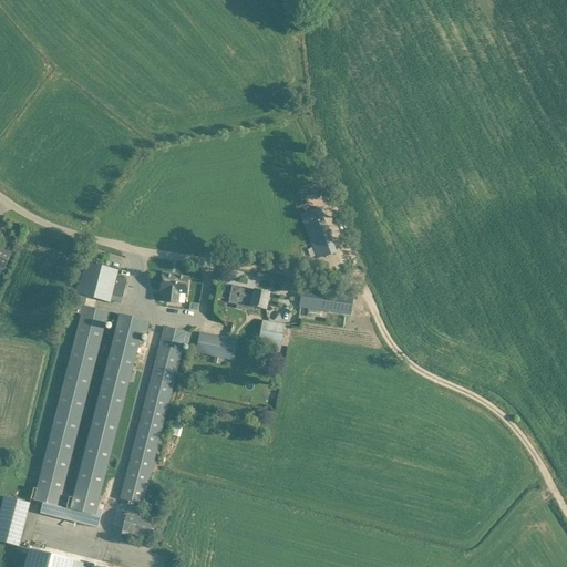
[(325,257),(337,253),(326,227),(315,232),(325,257)]
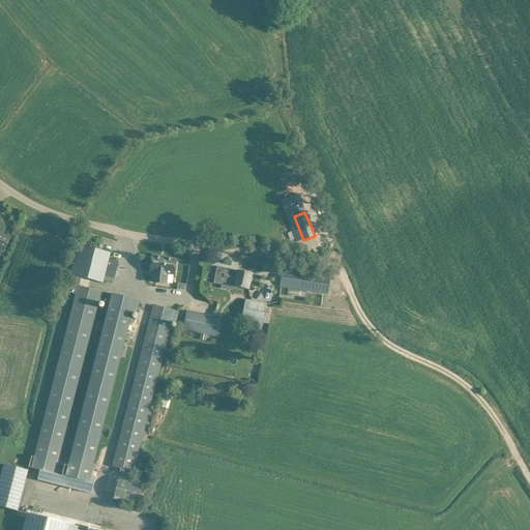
[(0,258),(11,237),(0,231),(0,258)]
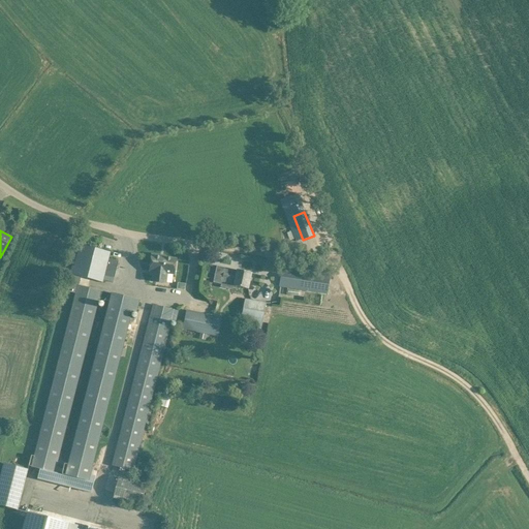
[(72,266),(69,277),(65,290),(74,293),(32,468),(39,469),(38,473),(44,474),(45,471),(56,473),(98,302),(100,302),(100,299),(111,302),(110,304),(110,306),(109,306),(67,475),(88,481),(128,315),(129,311),(136,313),(136,311),(139,301),(113,293),(113,294),(100,291),(79,285),(81,277),(102,283),(104,275),(113,277),(116,261),(109,259),(110,252),(80,245),(74,267),(72,266)]
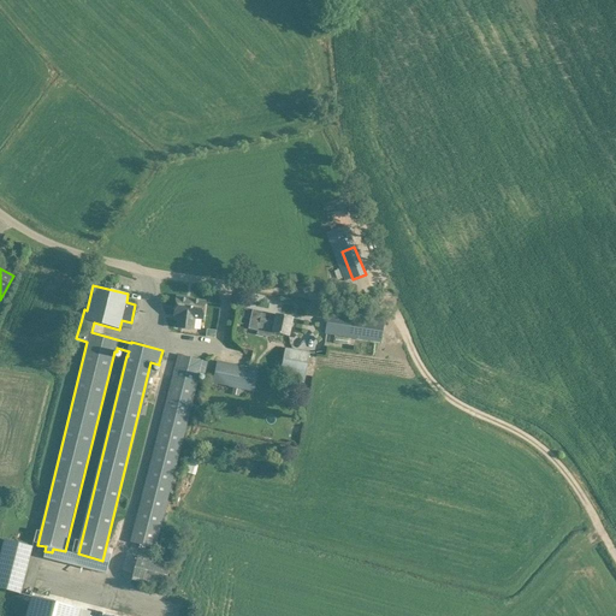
[(193,300),(194,297),(176,296),(172,317),(178,318),(176,327),(194,330),(195,319),(202,320),(205,301),(193,300)]
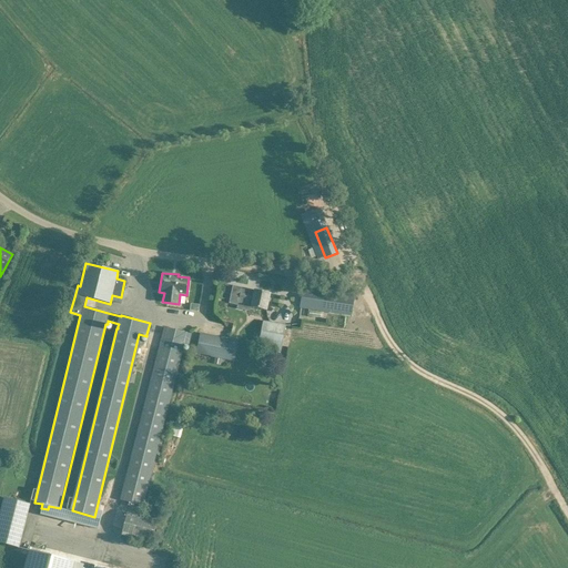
[(303,288),(302,300),(300,307),(352,316),(353,307),(354,296),(303,288)]
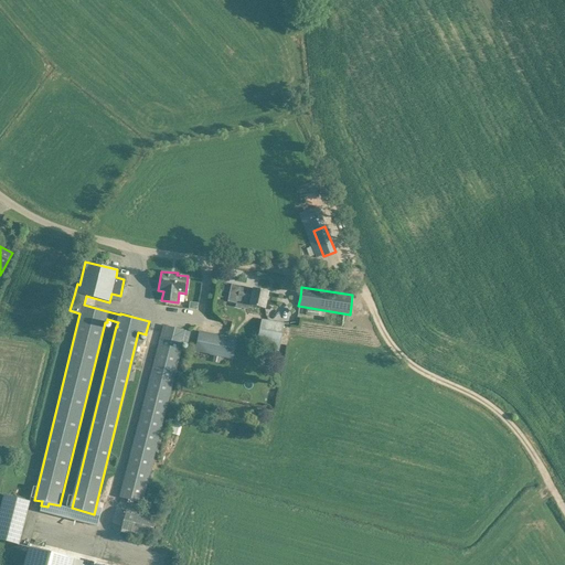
[(265,309),(266,302),(269,291),(253,288),(252,294),(240,290),(236,306),(248,309),(248,306),(265,309)]
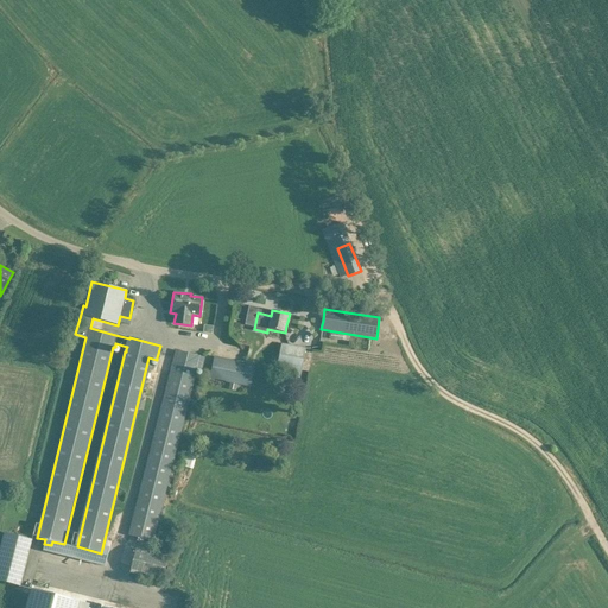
[(277,372),(301,377),(305,348),(282,343),(277,372)]
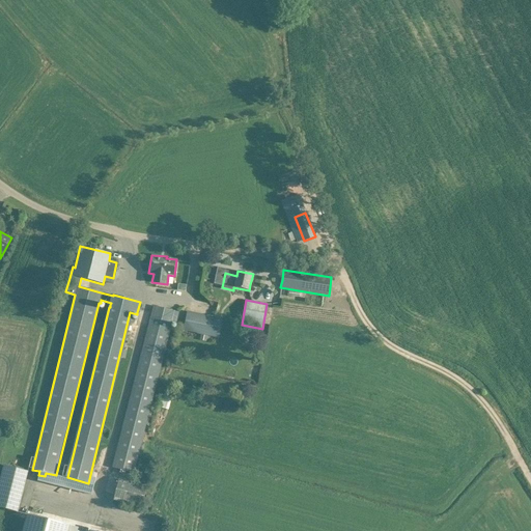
[(173,333),(178,312),(154,306),(112,468),(120,470),(119,473),(124,474),(126,471),(137,473),(138,468),(135,467),(169,332),(173,333)]
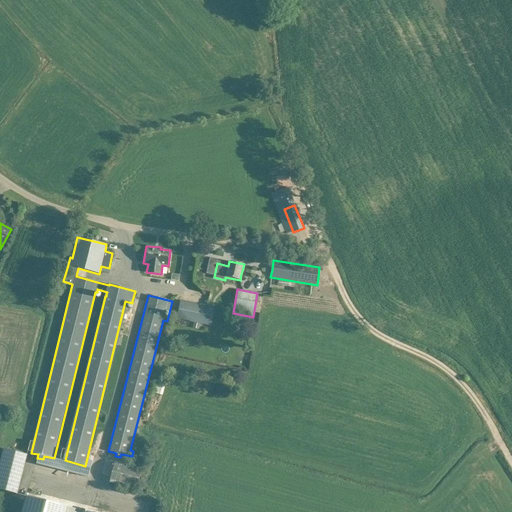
[(211,326),(214,307),(180,300),(176,319),(194,322),(200,324),(211,326)]
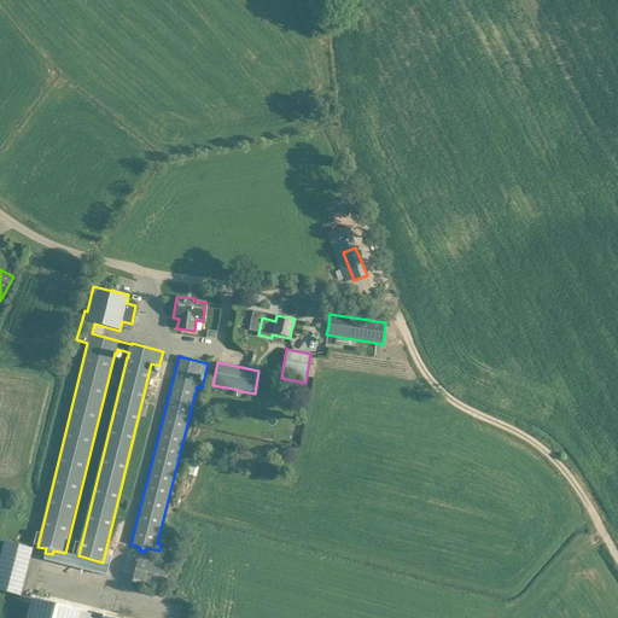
[(238,426),(233,417),(223,421),(229,431),(238,426)]
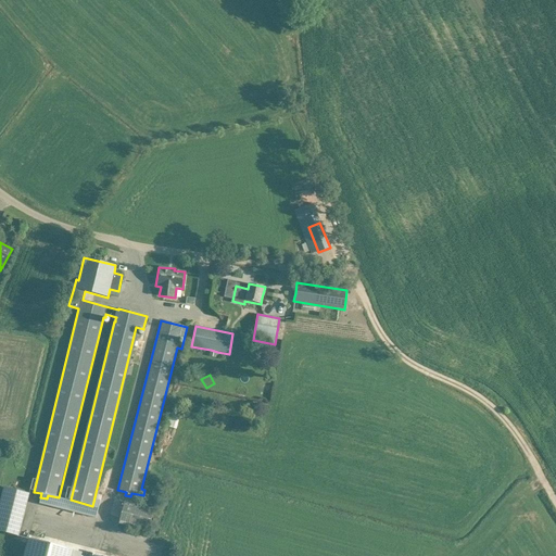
[(0,501),(0,531),(19,536),(29,494),(25,493),(3,488),(0,501)]
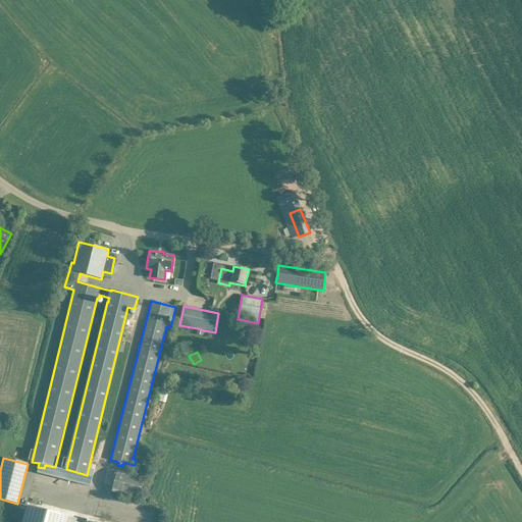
[(139,499),(144,478),(116,470),(111,491),(139,499)]
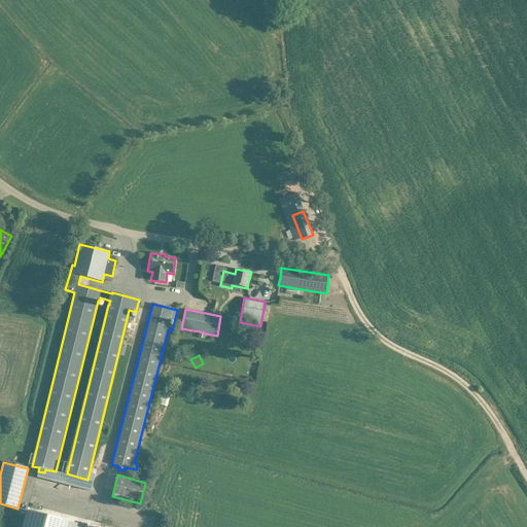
[(27,511),(22,526),(93,526),(90,526),(89,526),(76,526),(78,524),(69,522),(27,511)]
